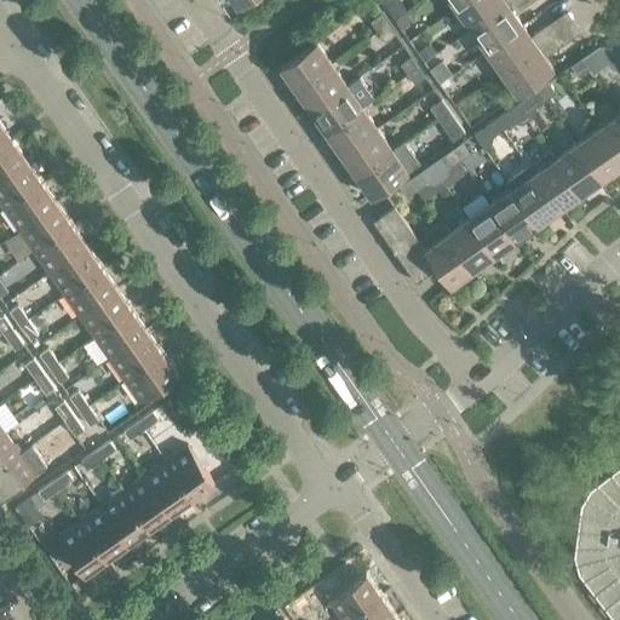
[(399,0),(395,0),(385,7),(394,18),(406,10),(399,0)]
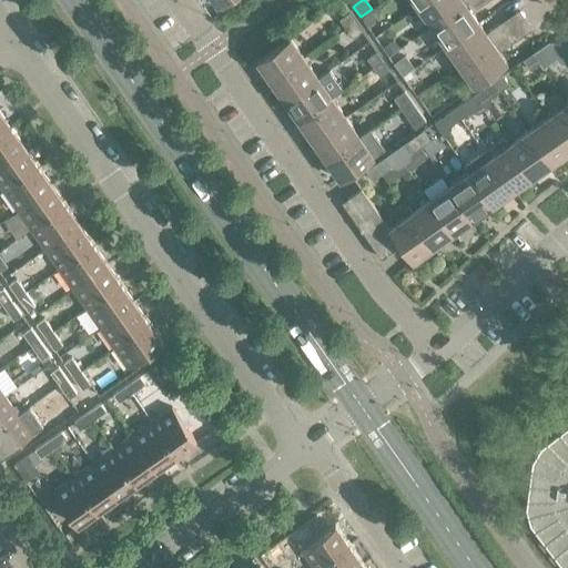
[(427,0),(418,7),(432,27),(468,0),(427,0)]
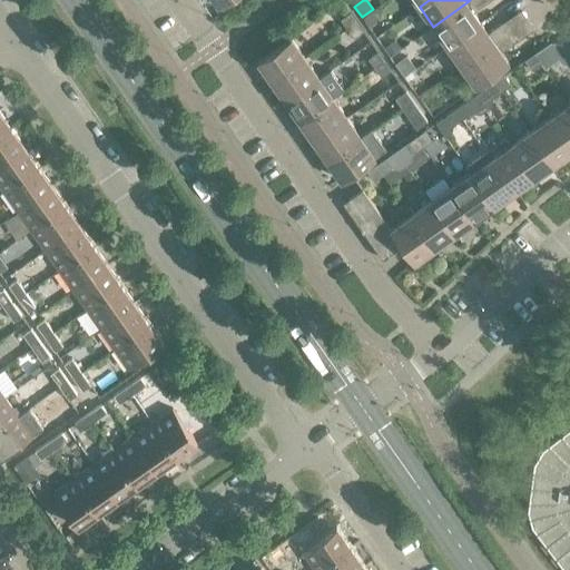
[(488,2),(487,0),(470,0),(433,27),(448,46),(480,23),(473,12),(488,2)]
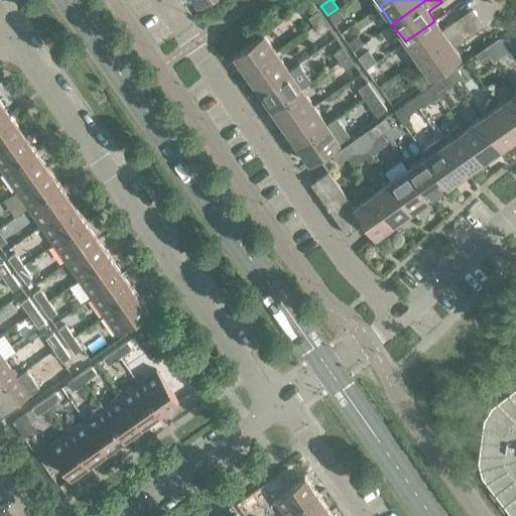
[(323,20),(316,11),(307,17),(313,26),(323,20)]
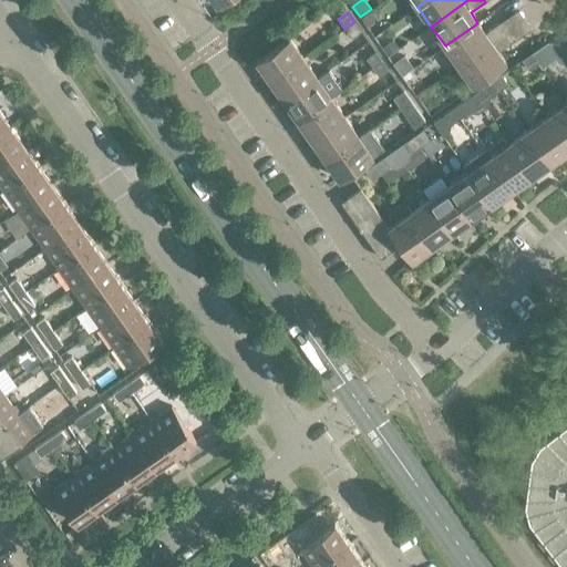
[(371,12),(362,19),(367,26),(375,20),(371,13),(371,12)]
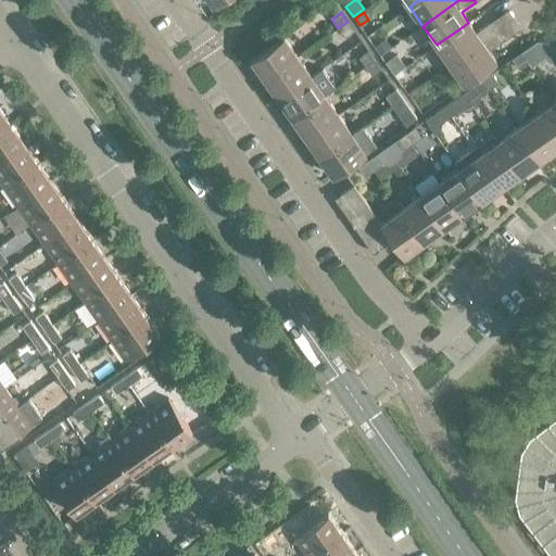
[(354,30),(348,22),(338,28),(344,37),(354,30)]
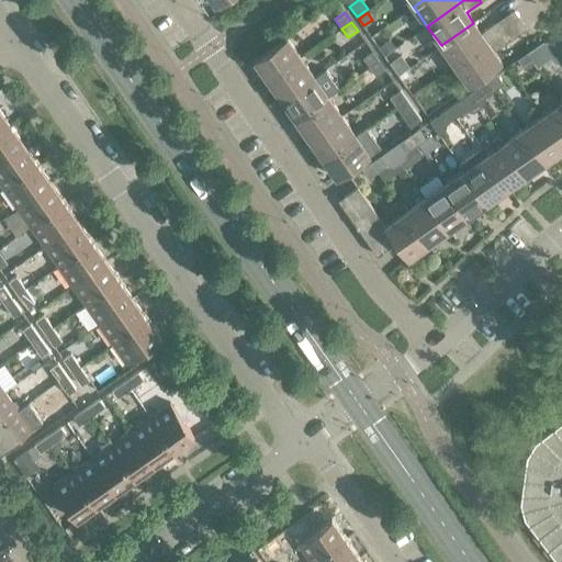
[(495,22),(481,33),(473,23),(441,45),(454,65),(487,42),(492,38),(502,32),(495,22)]
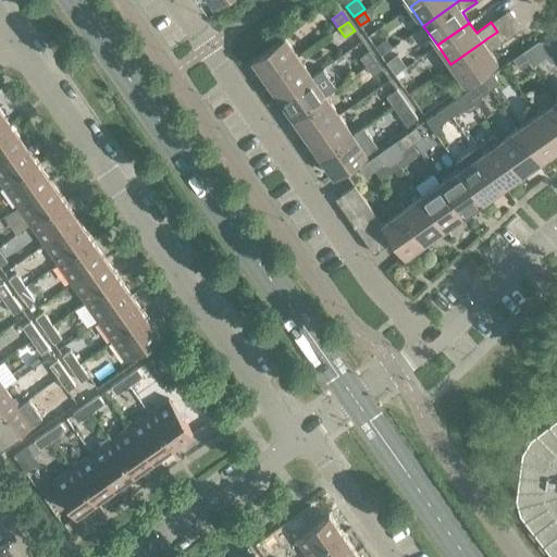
[(504,40),(497,32),(487,38),(494,47),(504,40)]
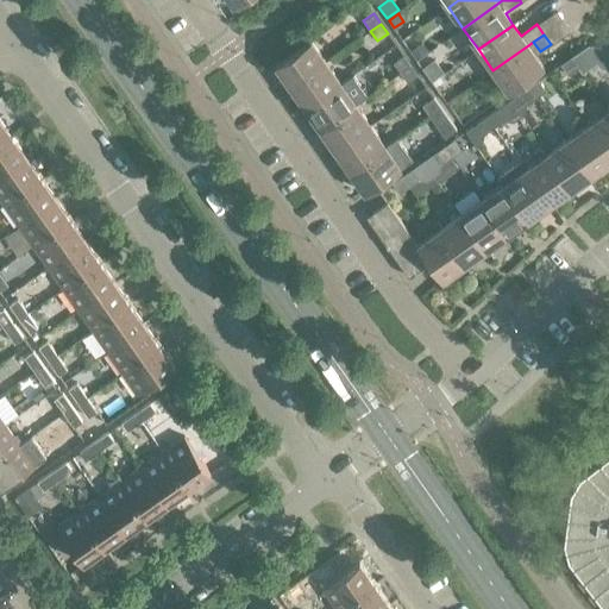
[(311,41),(275,66),(290,87),(326,63),(311,41)]
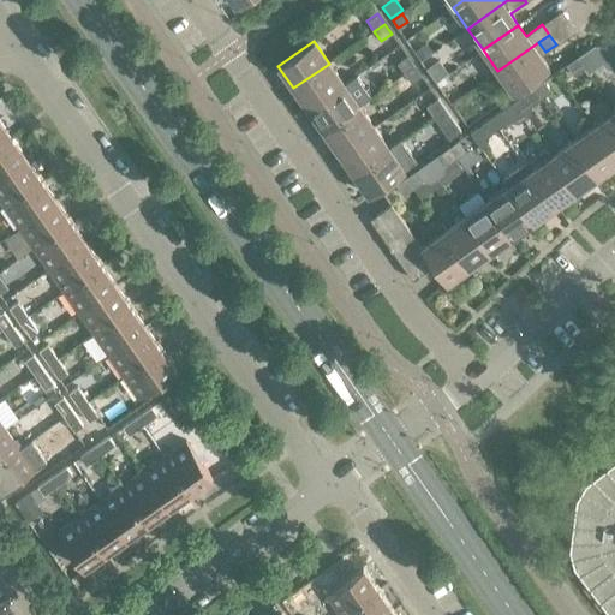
[(425,45),(416,52),(421,59),(430,52),(431,52),(425,45)]
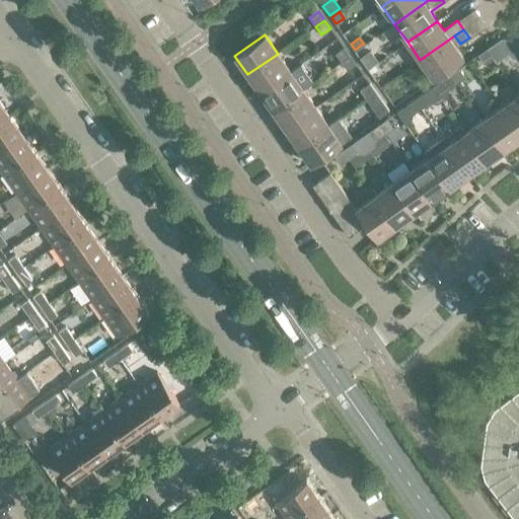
[(463,58),(450,39),(420,60),(433,79),(463,58)]
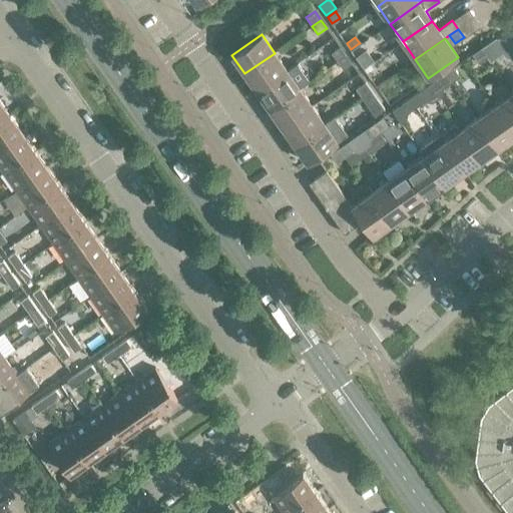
[(512,45),(510,41),(496,38),(480,48),(480,49),(487,57),(490,62),(512,45)]
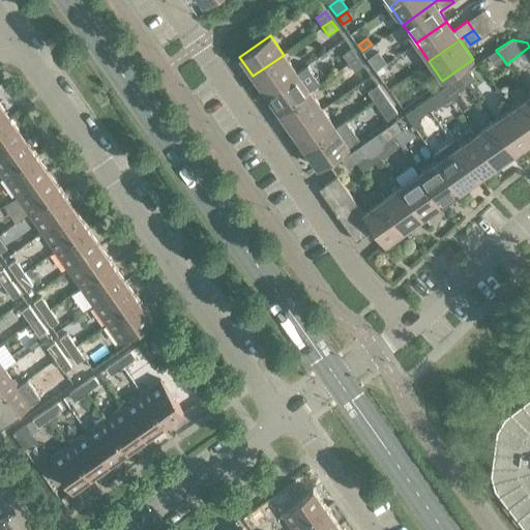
[(357,57),(351,49),(342,55),(348,63),(357,57)]
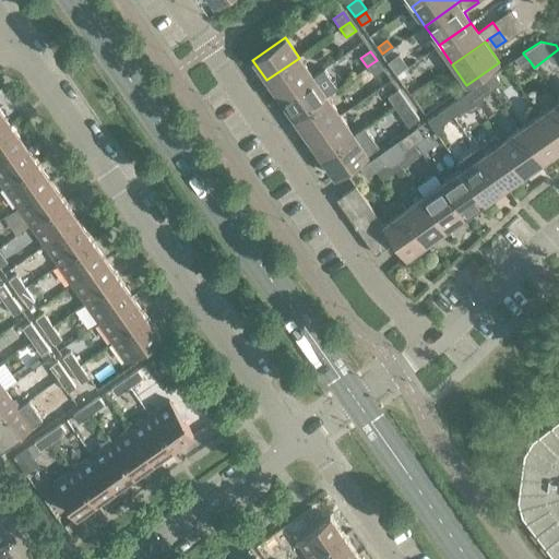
[(531,62),(523,54),(514,59),(521,69),(531,62)]
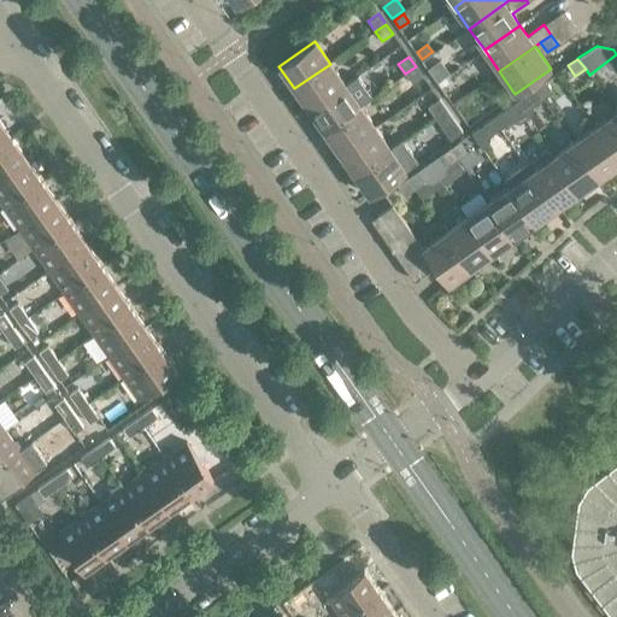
[(428,71),(436,83),(447,75),(439,63),(428,71)]
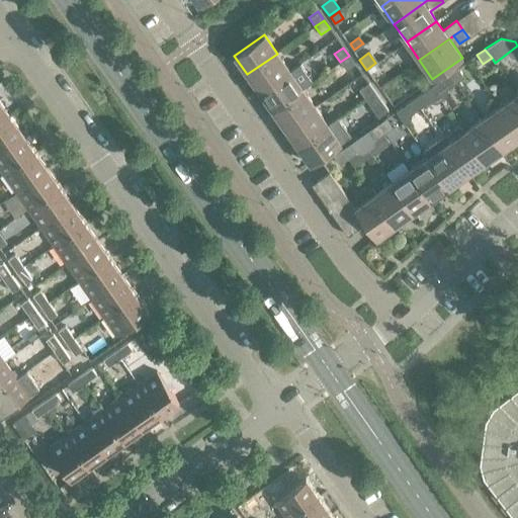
[(289,71),(277,54),(247,74),(260,92),(289,71)]
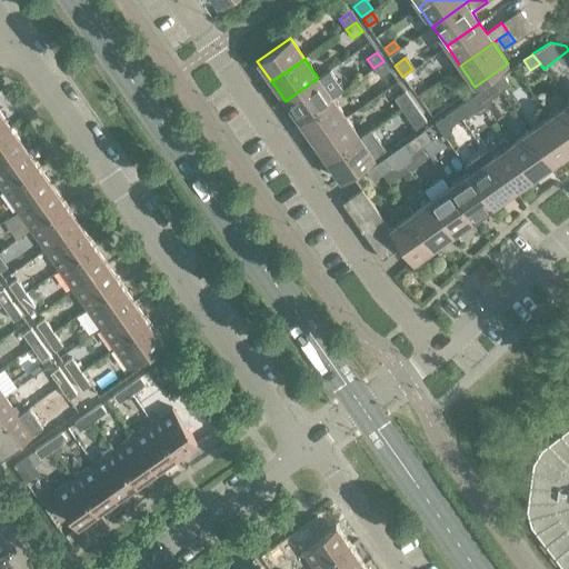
[(390,70),(383,61),(373,68),(380,78),(390,70)]
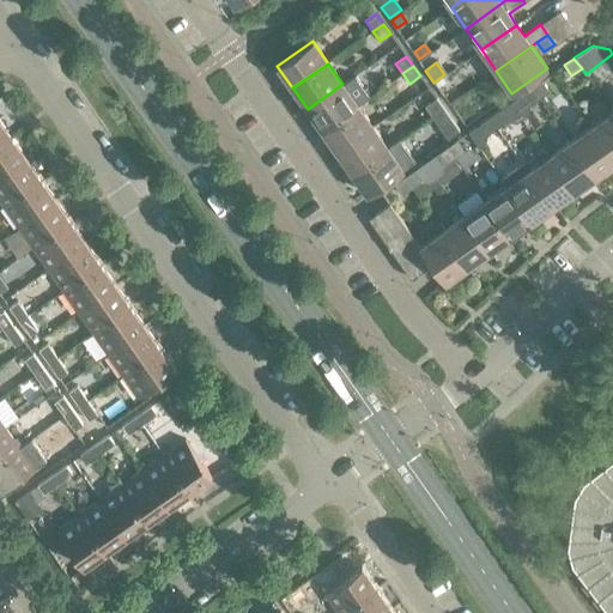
[(354,76),(343,84),(308,109),(322,131),(358,105),(369,97),(354,76)]
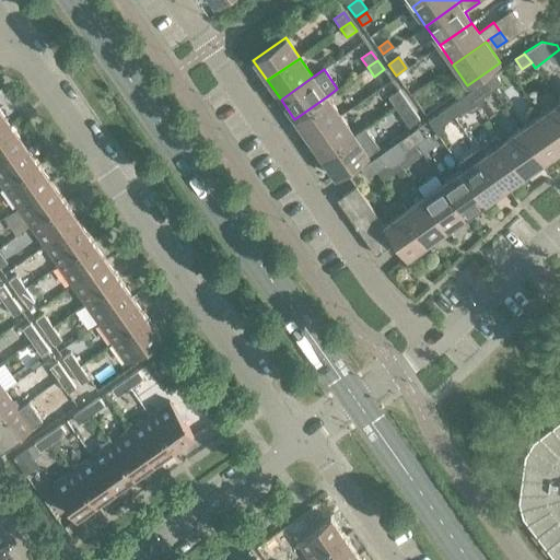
[(502,83),(494,73),(486,80),(492,90),(502,83)]
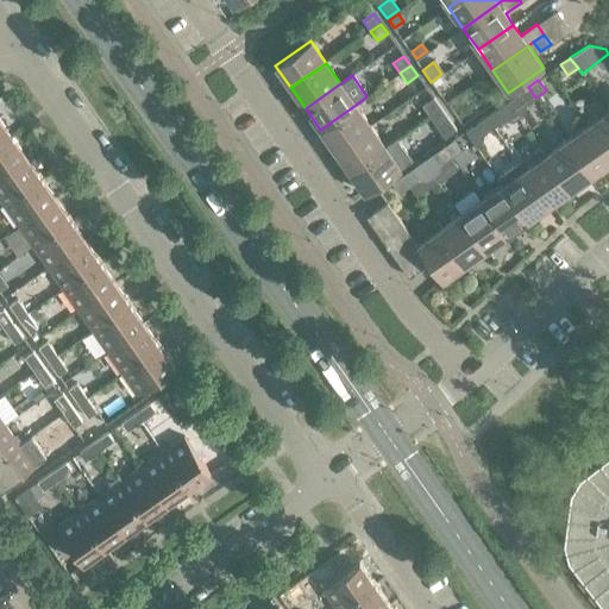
[(535,98),(528,87),(519,94),(526,105),(535,98)]
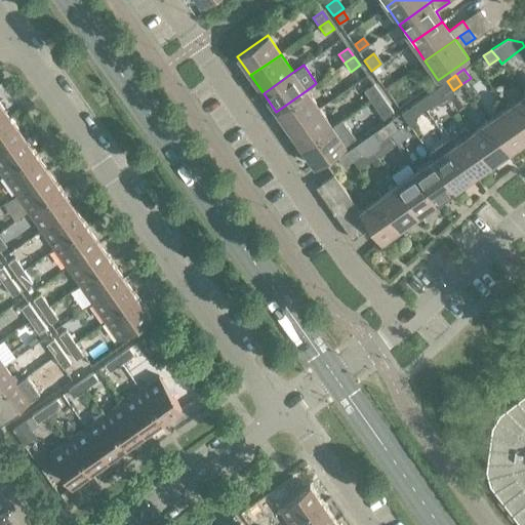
[(373,84),(364,90),(370,99),(379,92),(373,84)]
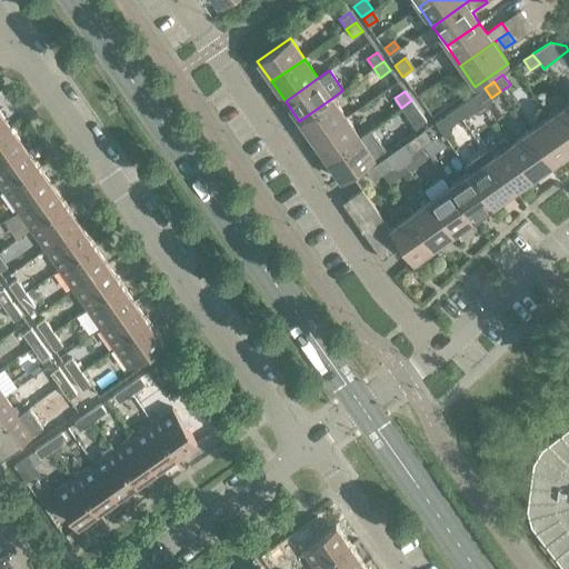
[(473,96),(455,109),(461,119),(470,112),(472,111),(479,112),(483,110),(473,96)]
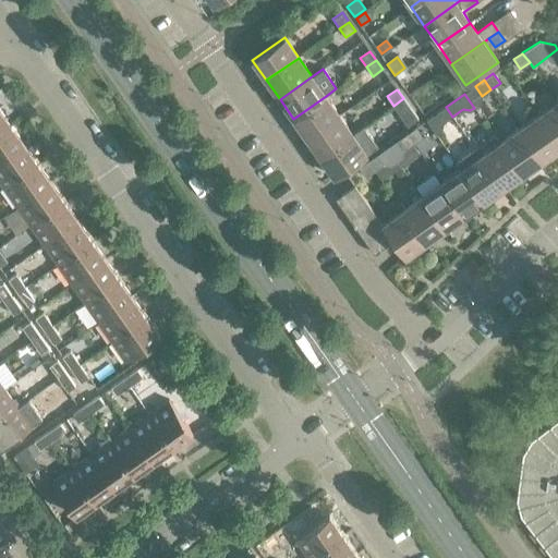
[(339,116),(326,96),(293,119),(307,137),(339,116)]
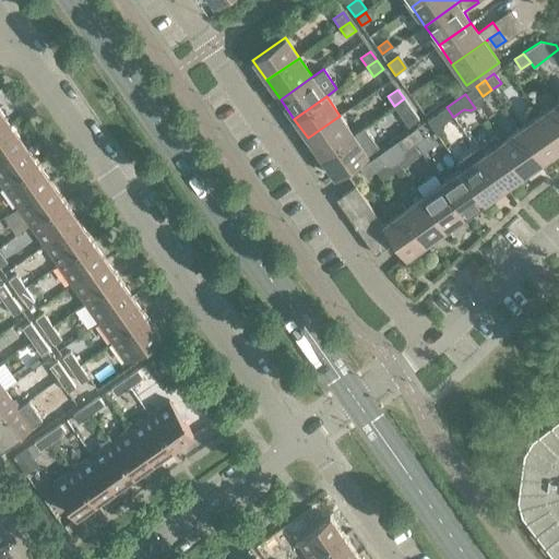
[(404,98),(394,106),(408,126),(418,119),(404,98)]
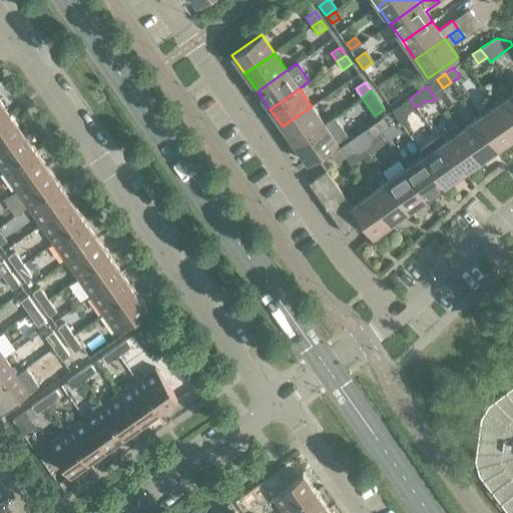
[(512,94),(494,106),(512,132),(512,94)]
